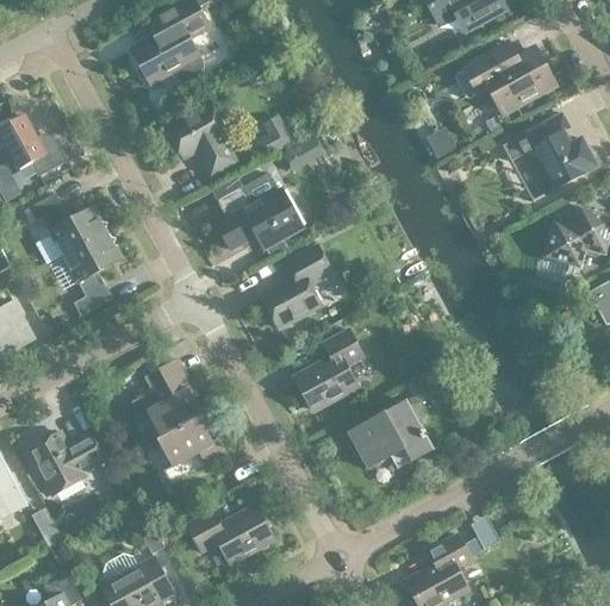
[(182,0),(156,14),(145,20),(154,35),(131,48),(149,81),(168,72),(170,75),(175,79),(181,81),(187,80),(195,76),(199,72),(200,66),(200,60),(198,55),(188,36),(209,25),(198,6),(207,0),(182,0)]
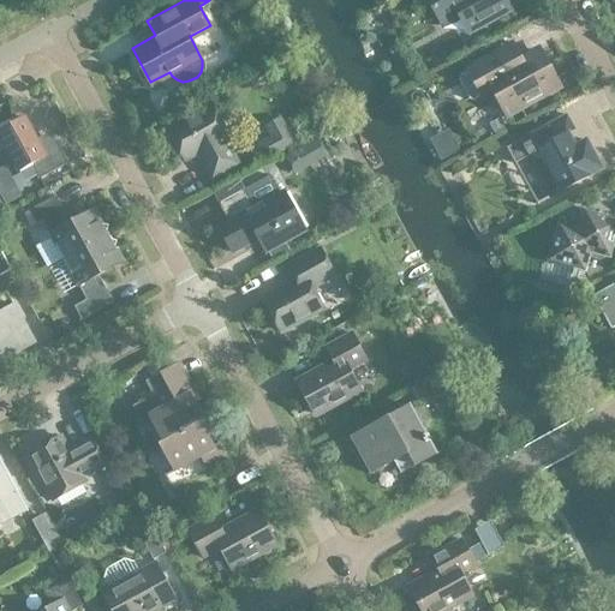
[(429,0),(433,6),(440,18),(442,23),(459,15),(467,30),(509,6),(506,0),(429,0)]
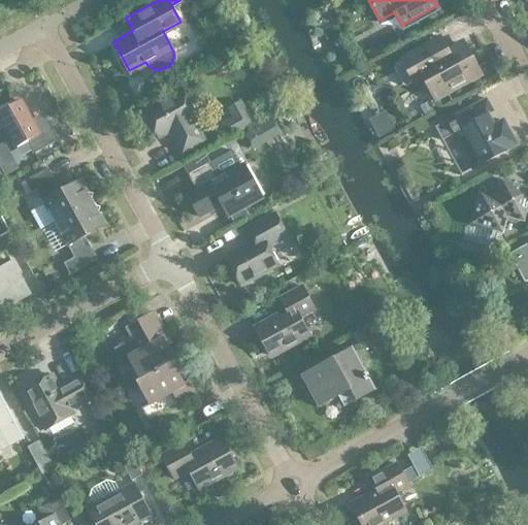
[(439,34),(432,38),(399,56),(400,58),(392,62),(392,65),(402,85),(405,85),(413,80),(414,83),(423,77),(433,96),(477,72),(461,41),(448,48),(439,34)]
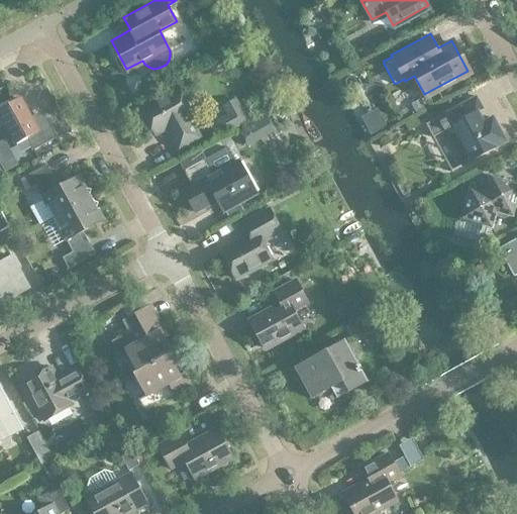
[(180,147),(200,136),(189,114),(192,113),(178,88),(140,108),(154,133),(168,126),(180,147)]
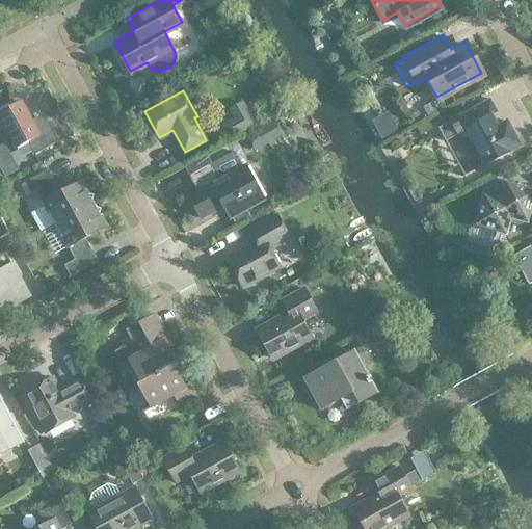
[(34,124),(21,100),(0,110),(0,116),(16,146),(27,139),(34,152),(58,138),(47,117),(34,124)]
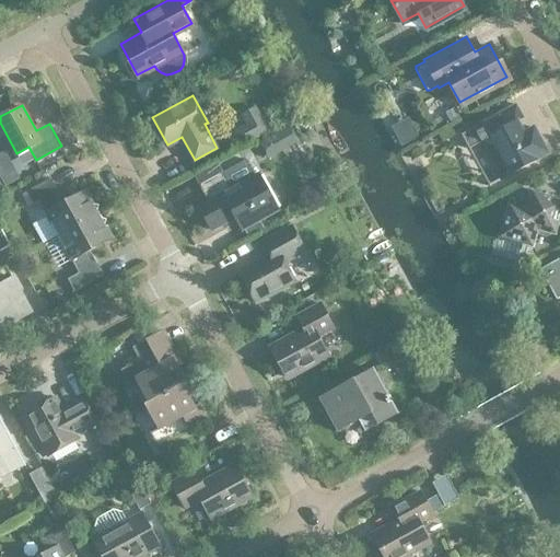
[(246,124),(233,131),(241,144),(267,130),(255,107),(241,114),(246,124)]
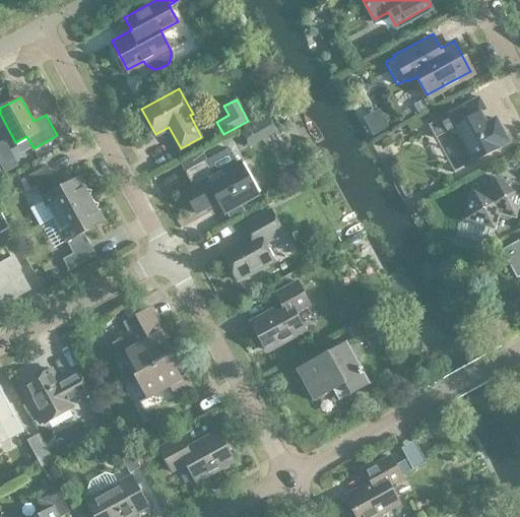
[(468,116),(461,104),(428,122),(435,136),(444,131),(462,166),(509,140),(497,119),(488,124),(479,110),(468,116)]
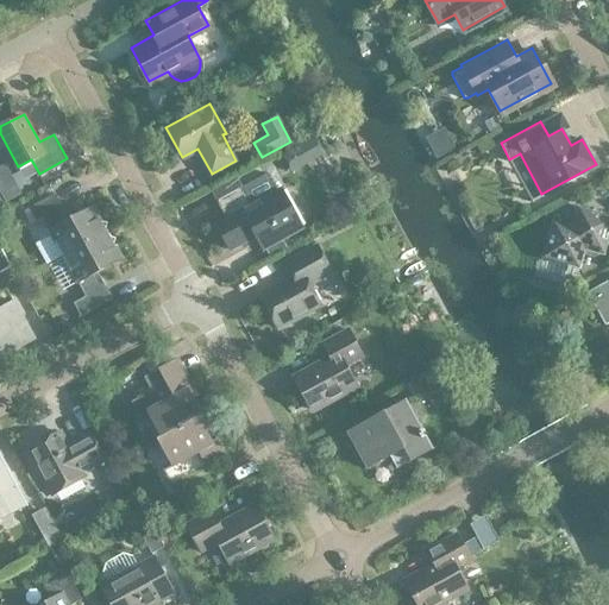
[(449,130),(428,140),(437,155),(456,144),(449,130)]
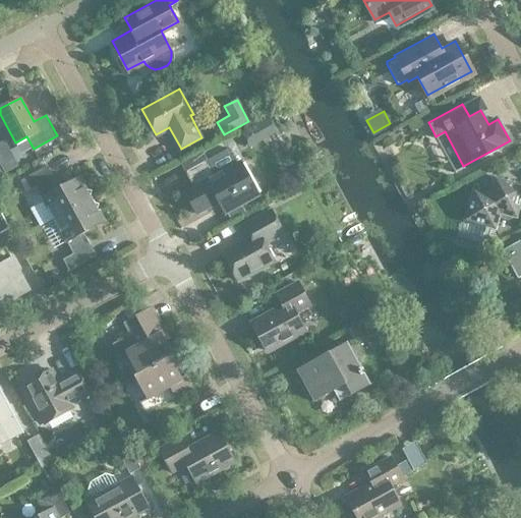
[(253,123),(239,131),(246,146),(261,137),(253,123)]
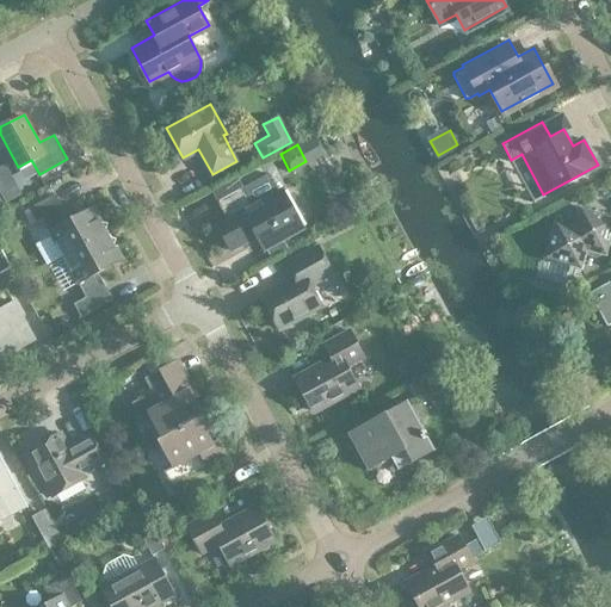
[(227,218),(216,223),(229,248),(255,234),(263,247),(303,225),(282,187),(278,190),(267,172),(216,199),(227,218)]
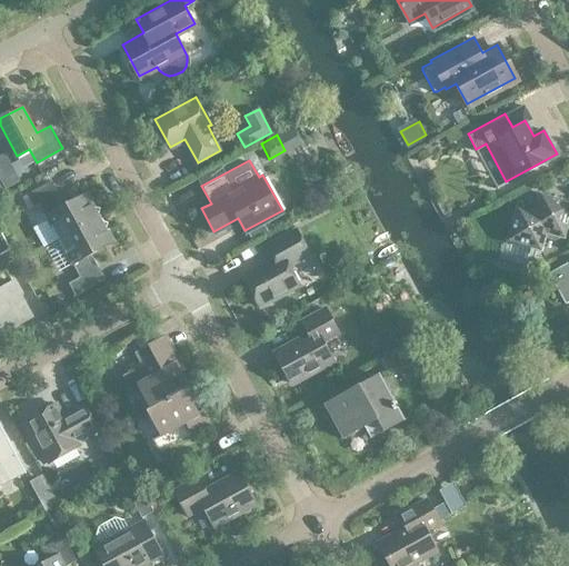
[(39,200),(60,237),(99,216),(86,191),(63,204),(50,179),(21,195),(28,207),(39,200)]
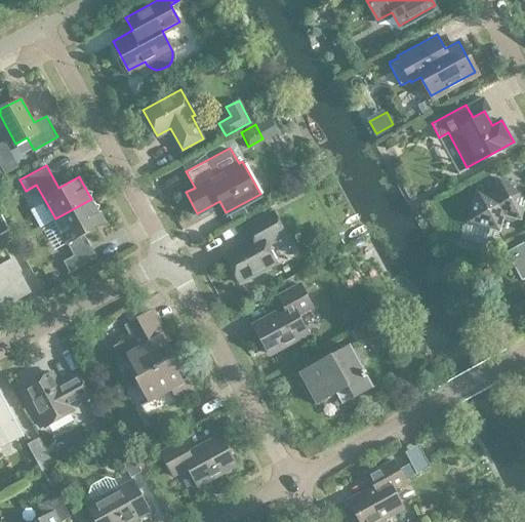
[(524,202),(524,184),(497,175),(492,192),(476,187),(466,221),(499,230),(503,213),(520,218),(524,202)]
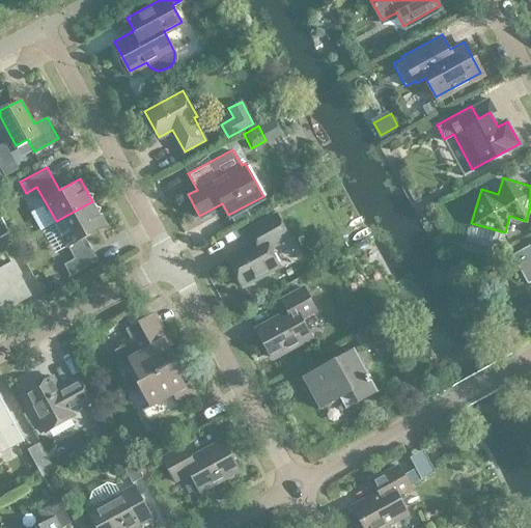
[(105,224),(92,201),(56,221),(75,256),(63,262),(70,273),(96,258),(84,235),(105,224)]
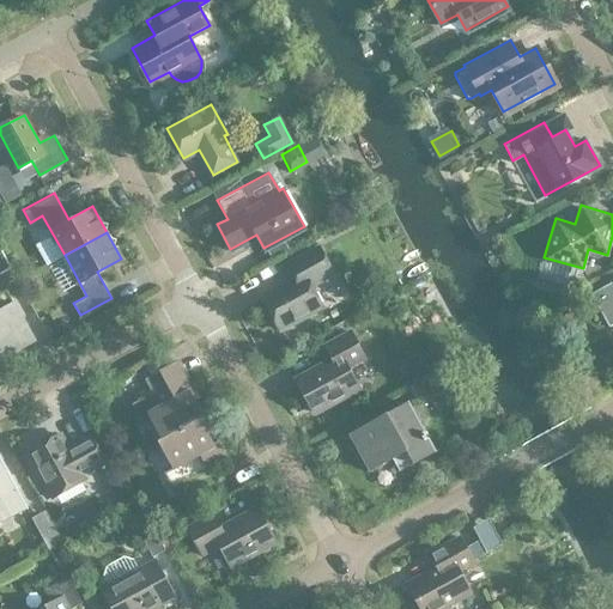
[(332,270),(319,245),(287,262),(296,276),(261,296),(279,328),(321,304),(309,284),(332,270)]
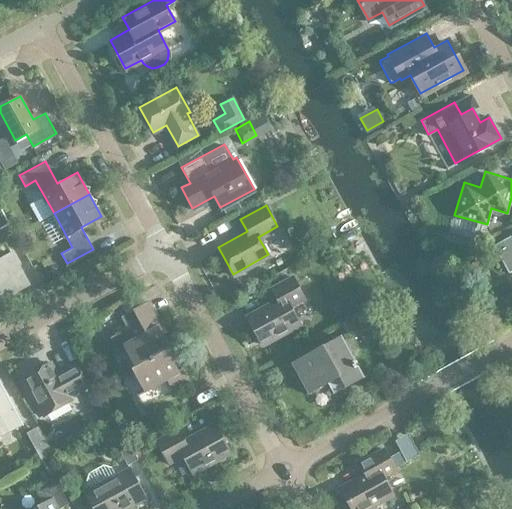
[(0,226),(9,222),(0,206),(0,226)]
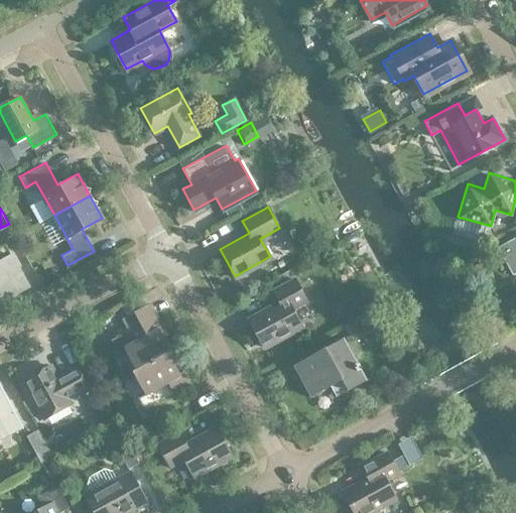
[(515,235),(497,246),(512,273),(515,270),(515,235)]
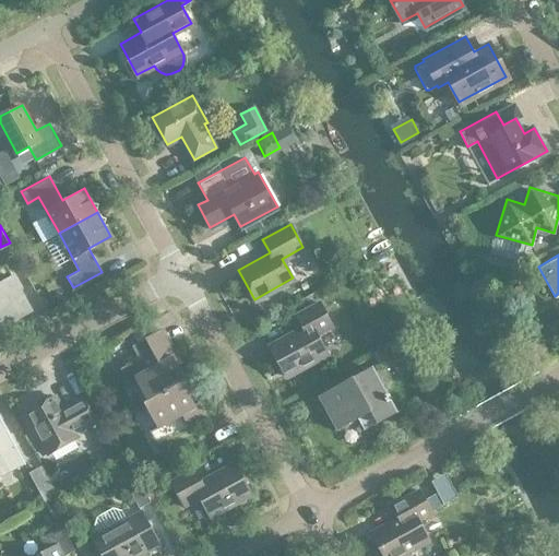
[(0,324),(31,308),(6,262),(0,264),(0,324)]
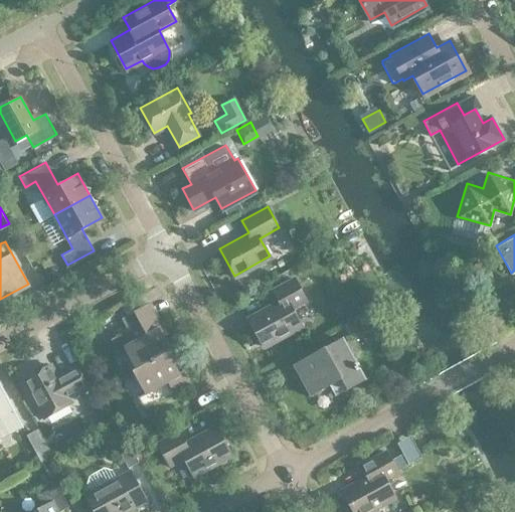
[(306,299),(294,277),(272,289),(279,302),(248,318),(263,345),(301,324),(291,308),(306,299)]
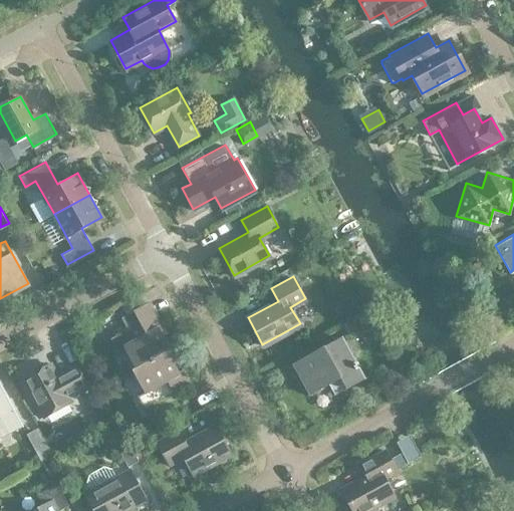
[(172,348),(146,302),(120,316),(126,327),(110,337),(116,349),(123,345),(136,366),(136,367),(168,350),(172,348)]
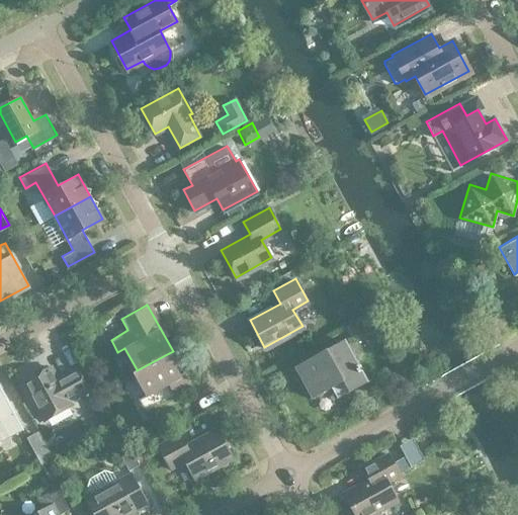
[(337,397),(366,380),(344,339),(295,365),(313,397),(331,385),(337,397)]
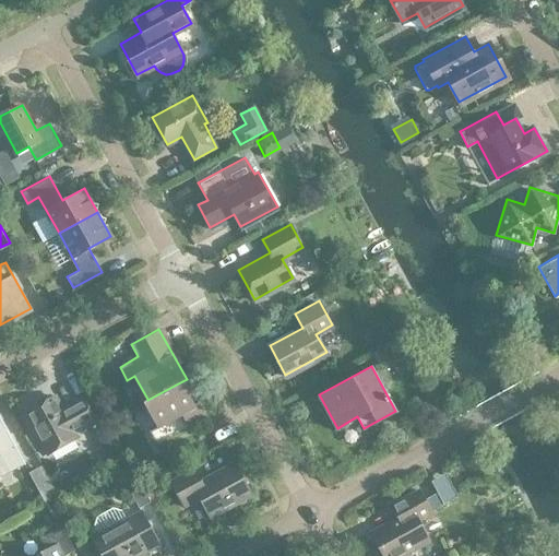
[(202,418),(182,381),(147,400),(147,399),(144,401),(157,426),(150,429),(156,444),(202,418)]
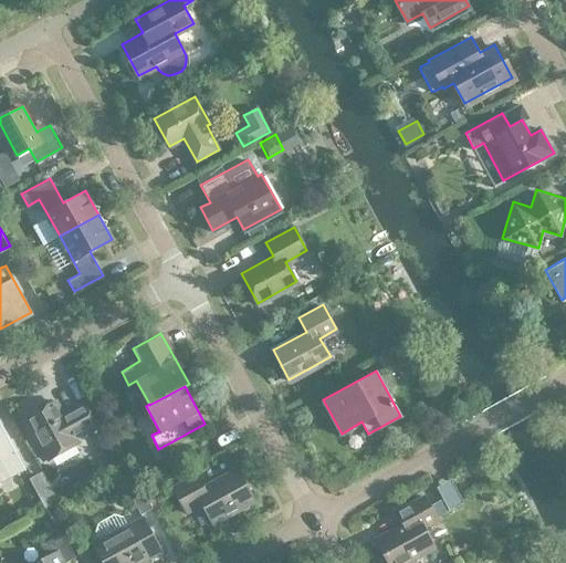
[(55,399),(24,416),(48,458),(79,441),(75,436),(96,425),(83,402),(70,409),(72,413),(64,416),(55,399)]
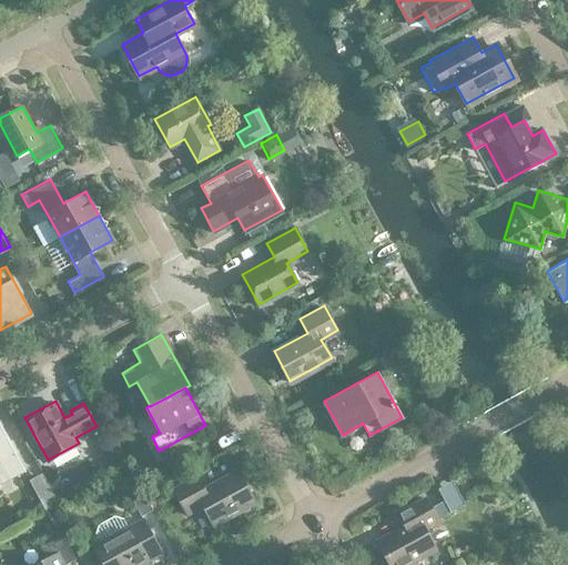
[(0,423),(0,478),(7,475),(9,477),(24,468),(0,423)]
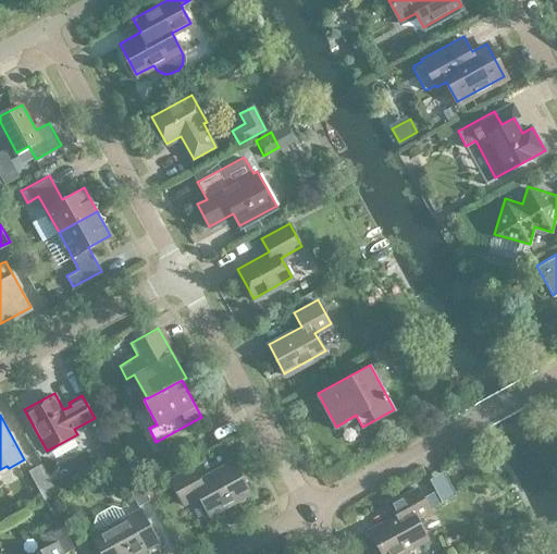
[(194,465),(170,478),(183,503),(199,494),(209,513),(249,490),(233,462),(200,479),(194,465)]
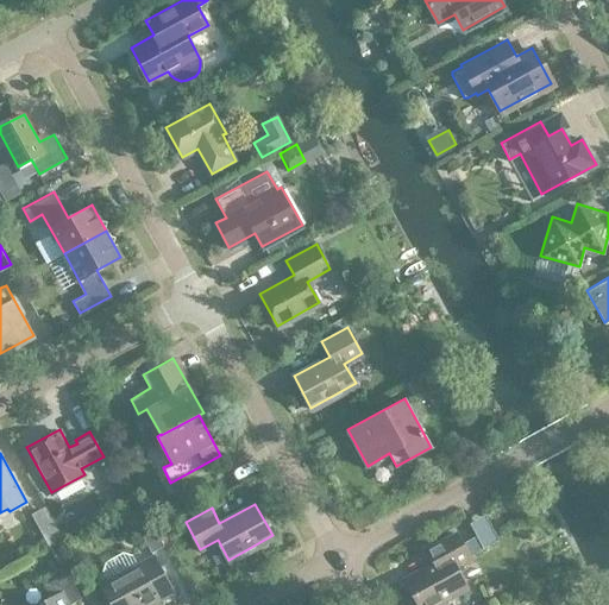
[(163,544),(155,528),(150,518),(137,525),(151,550),(163,544)]
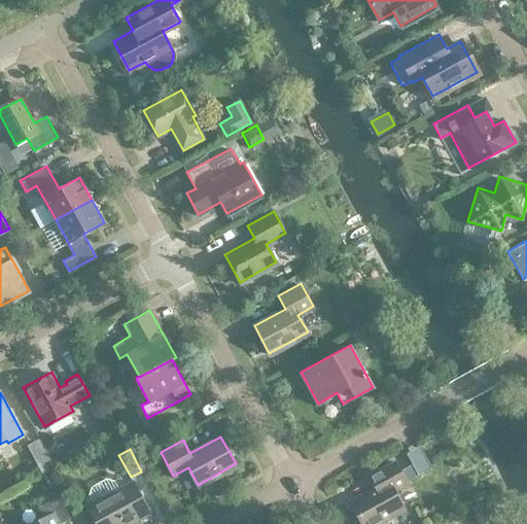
[(153,464),(145,450),(134,457),(141,472),(153,464)]
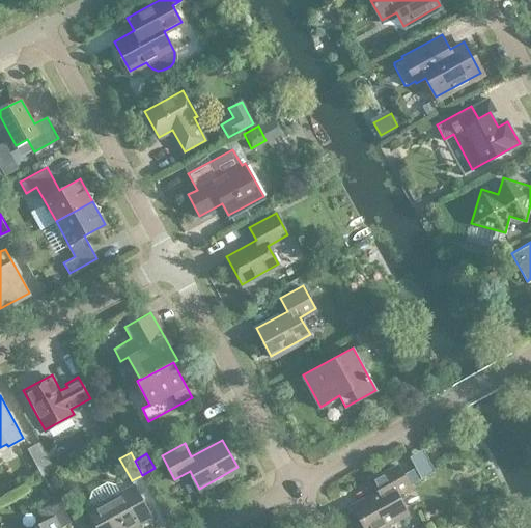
[(49,459),(36,465),(42,475),(54,469),(49,459)]
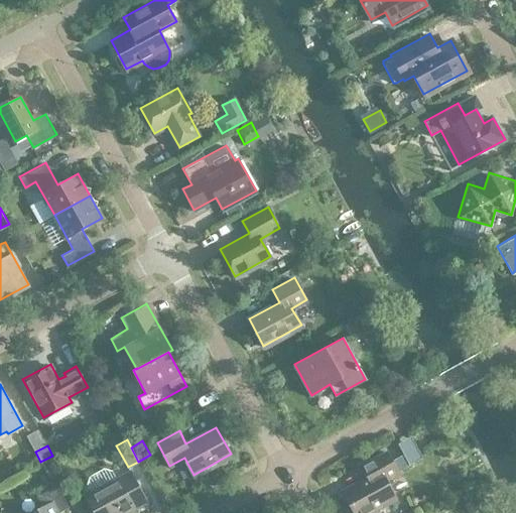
[(386,450),(361,464),(368,476),(343,490),(355,512),(365,512),(395,497),(385,480),(398,473),(386,450)]
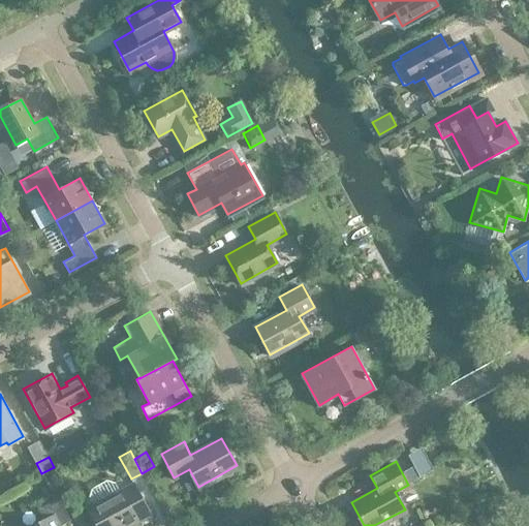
[(62,483),(54,467),(42,473),(52,489),(62,483)]
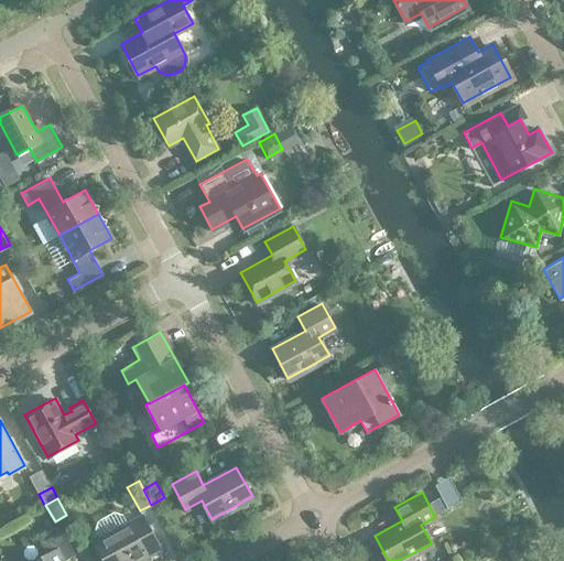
[(105,535),(96,539),(108,560),(134,560),(161,547),(143,514),(131,520),(128,513),(119,509),(102,518),(100,527),(105,535)]
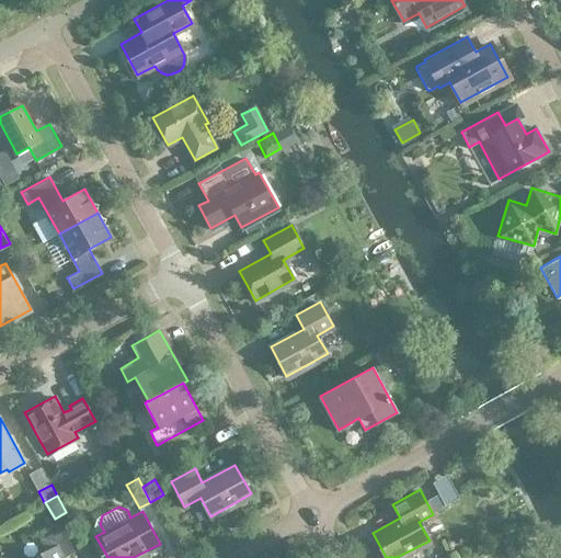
[(64,557),(75,550),(61,526),(39,537),(46,549),(30,557),(64,557)]
